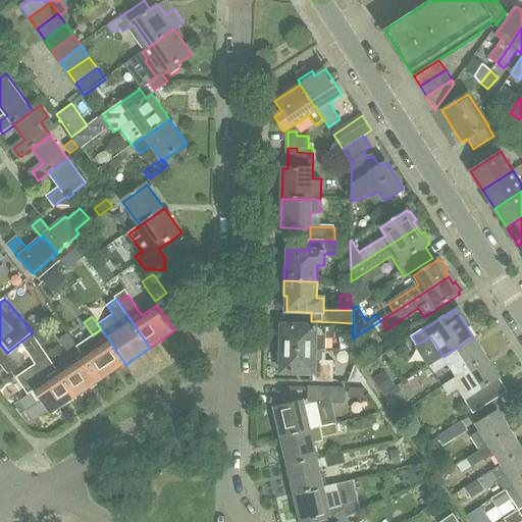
[(353,323),(336,322),(311,321),(311,326),(290,325),(290,326),(282,326),(282,349),(317,350),(325,350),(325,337),(333,337),(333,331),(353,331),(353,323)]
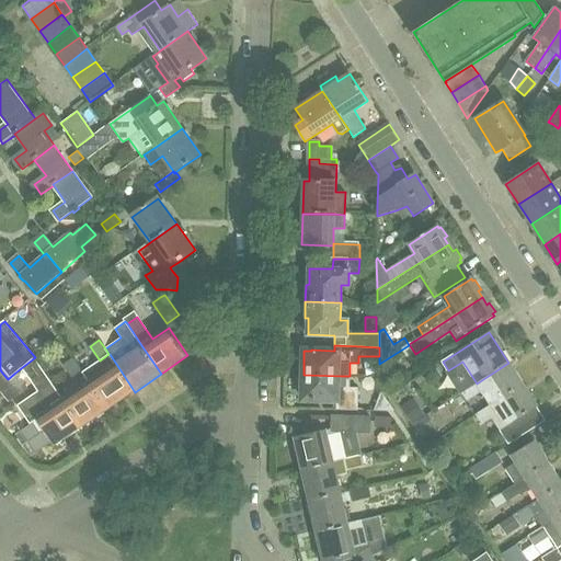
[(110,410),(135,392),(116,364),(110,354),(100,361),(82,373),(89,382),(90,381),(110,410)]
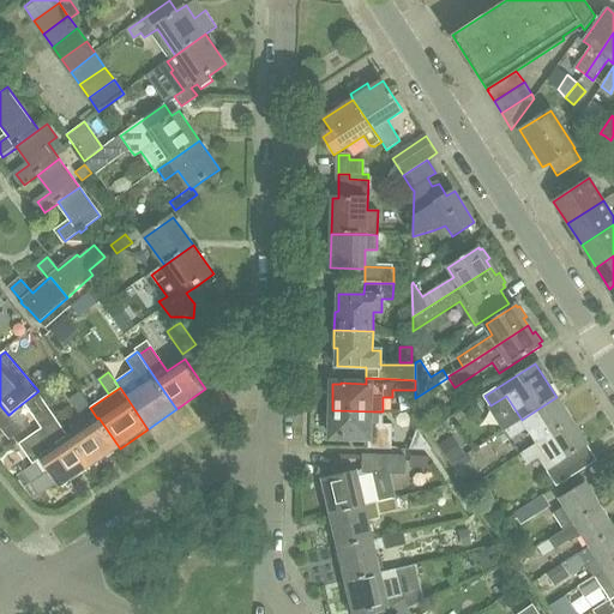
[(62,488),(91,468),(71,437),(38,391),(23,403),(41,428),(18,444),(31,464),(41,457),(62,488)]
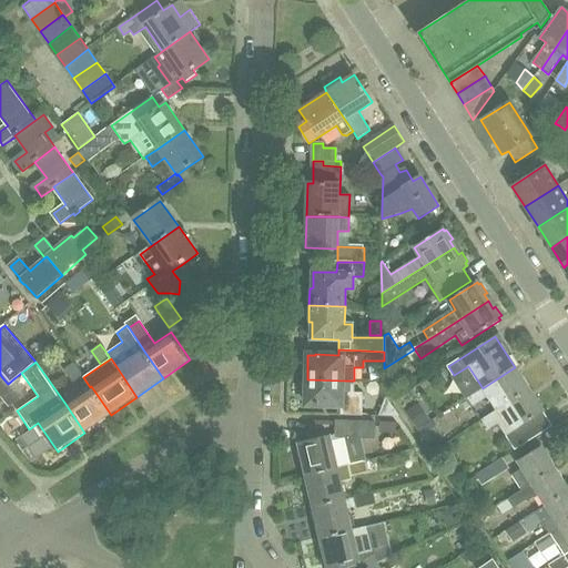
[(73,362),(64,368),(74,384),(83,377),(73,362)]
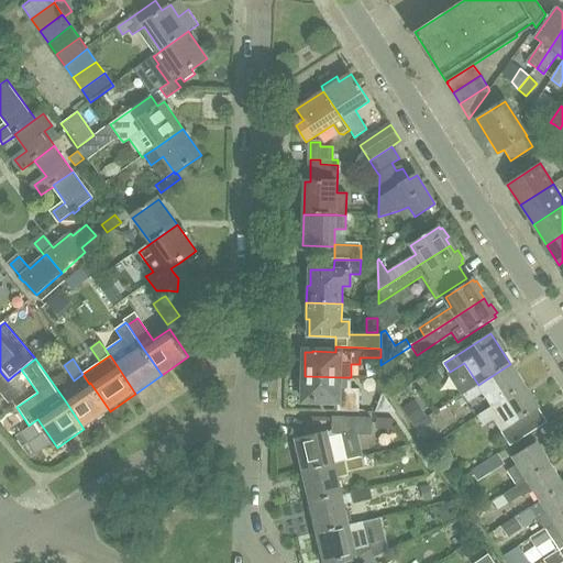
[(493,407),(503,400),(525,386),(510,364),(488,378),(478,385),(462,395),(468,405),(485,395),(493,407)]
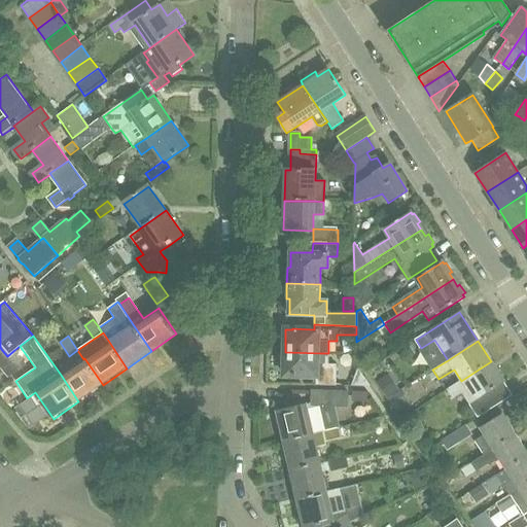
[(1,349),(0,349),(0,363),(4,369),(12,361),(7,356),(1,349)]
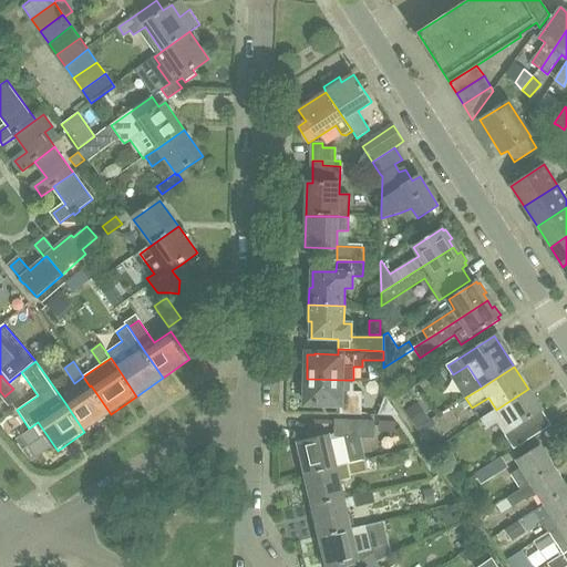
[(13,389),(4,397),(10,403),(27,392),(16,377),(8,383),(13,389)]
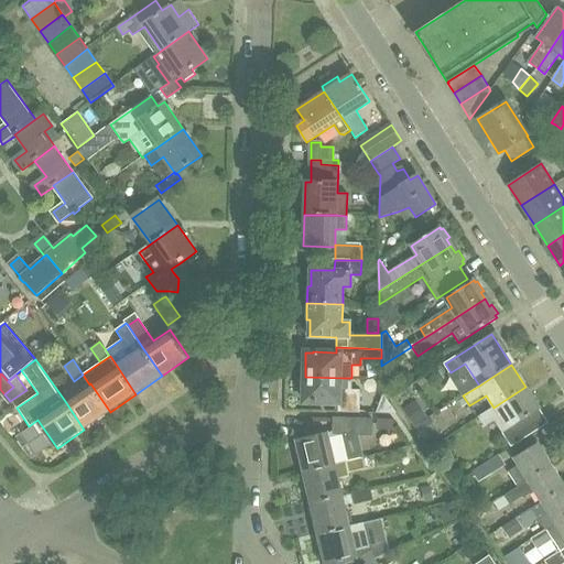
[(353,378),(351,378),(343,378),(305,377),(305,400),(312,400),(312,402),(339,403),(339,412),(360,412),(360,391),(353,391),(353,378)]
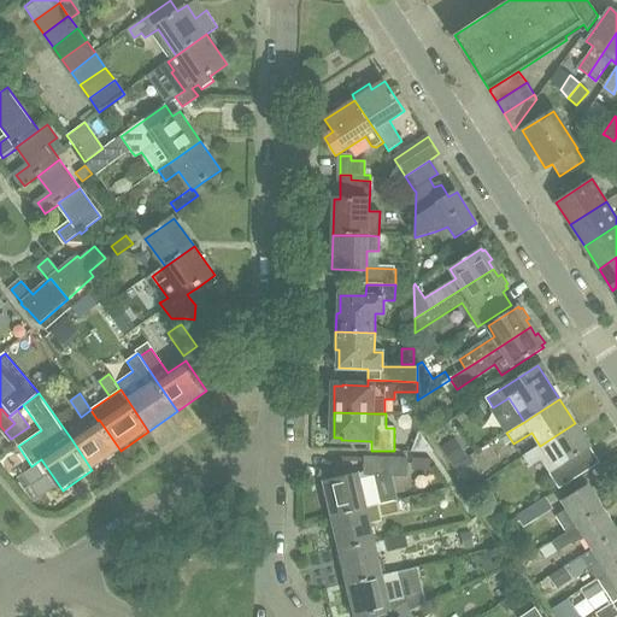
[(98,421),(71,439),(92,470),(121,451),(99,419),(98,421)]
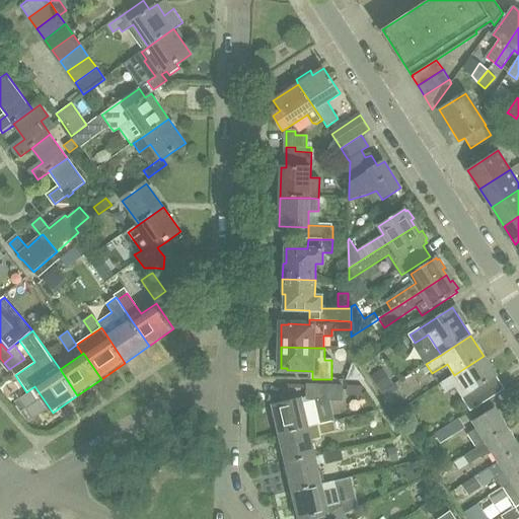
[(453,375),(439,384),(444,392),(459,383),(467,395),(461,398),(469,412),(491,398),(483,385),(497,376),(484,356),(463,369),(454,375),(453,375)]
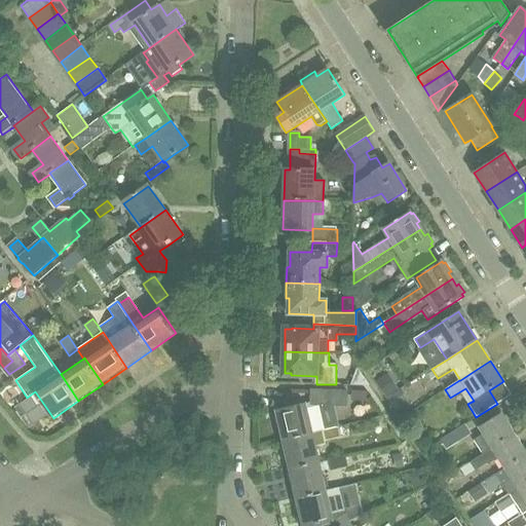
[(357,367),(350,385),(370,385),(357,367)]
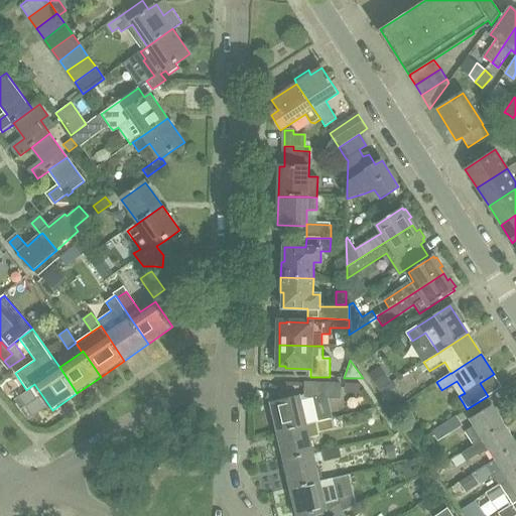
[(390,383),(379,367),(367,375),(377,391),(390,383)]
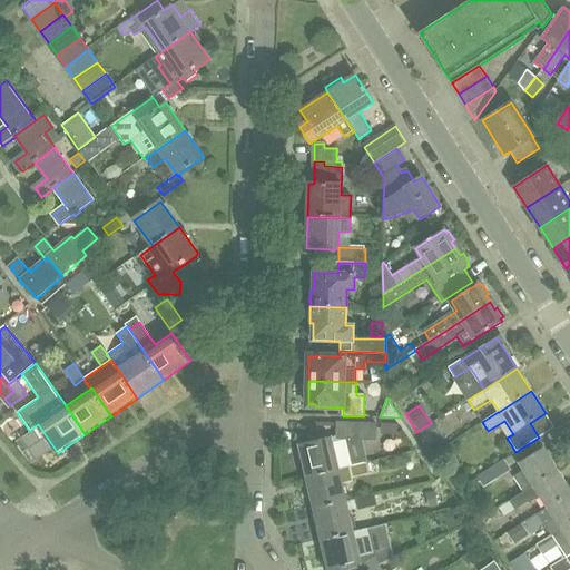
[(432,423),(425,428),(433,440),(440,434),(432,423)]
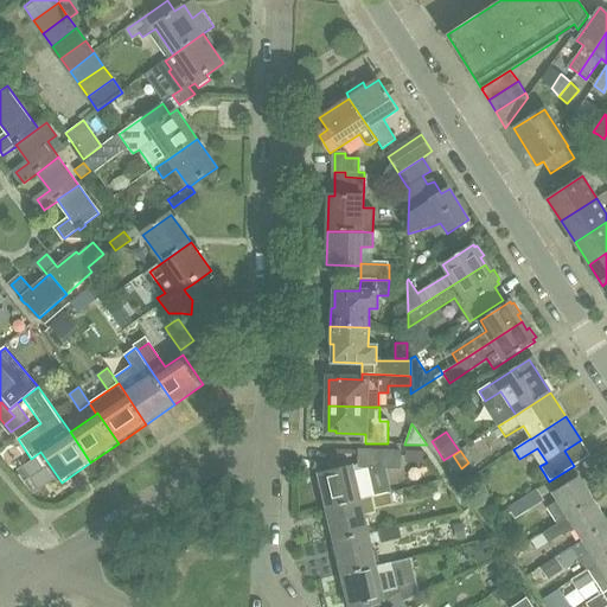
[(353,466),(319,474),(320,479),(323,489),(327,508),(362,499),(374,497),(365,466),(384,467),(401,467),(401,452),(359,452),(359,466),(355,467),(353,466)]
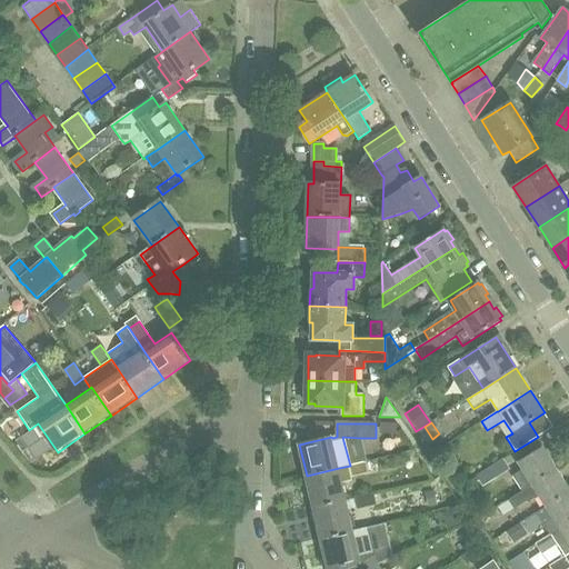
[(523,491),(532,485),(557,469),(542,447),(518,462),(522,469),(513,476),(523,491)]
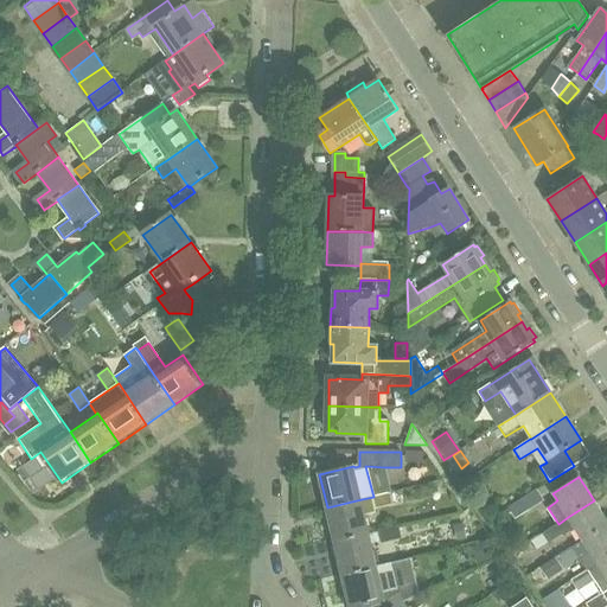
[(544,502),(537,491),(509,509),(516,521),(544,502)]
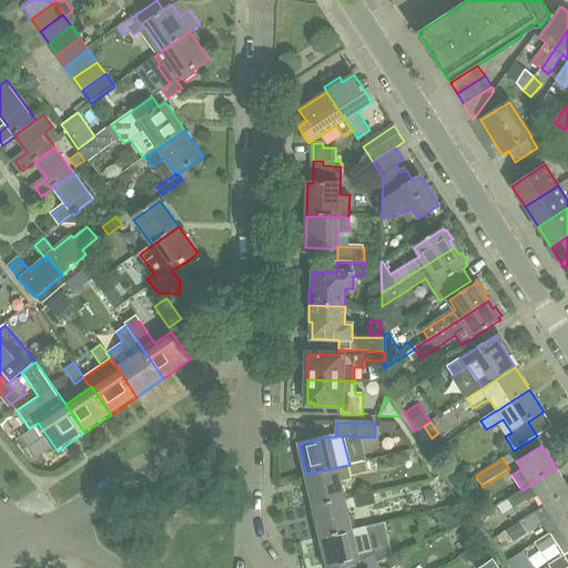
[(338,467),(306,475),(307,479),(308,488),(313,507),(346,499),(345,495),(343,484),(342,482),(351,479),(351,477),(350,475),(367,470),(365,462),(350,465),(338,467)]
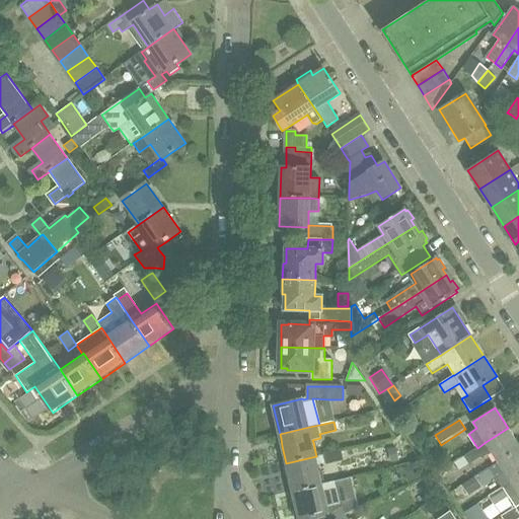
[(499,462),(518,449),(518,445),(508,428),(486,442),(477,448),(464,456),(464,455),(454,461),(459,469),(469,462),(470,464),(492,451),(499,462)]
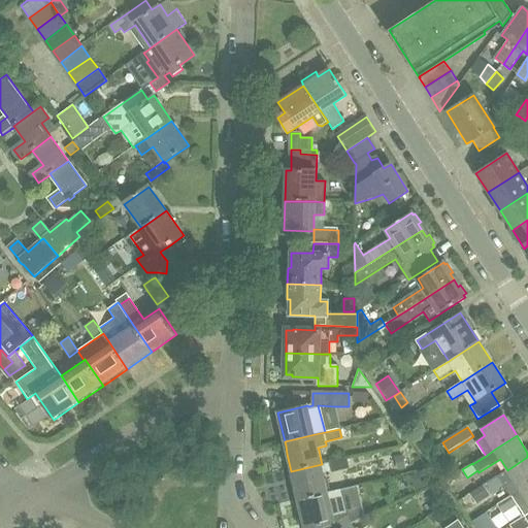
[(394,458),(397,469),(404,467),(402,456),(394,458)]
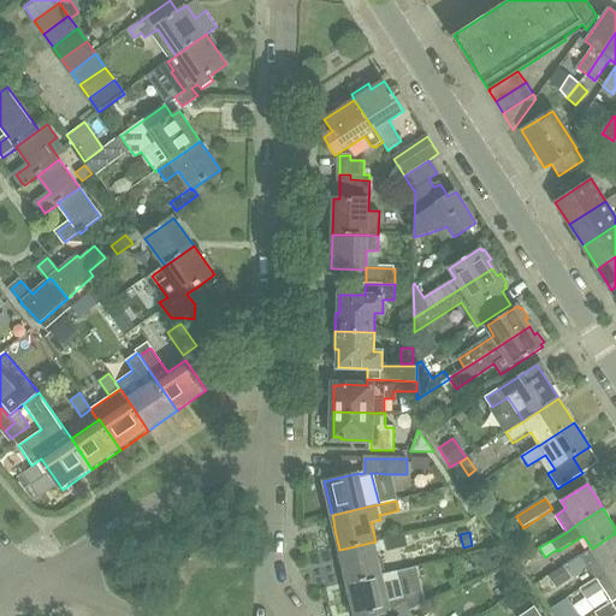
[(384,538),(386,549),(406,544),(402,533),(384,538)]
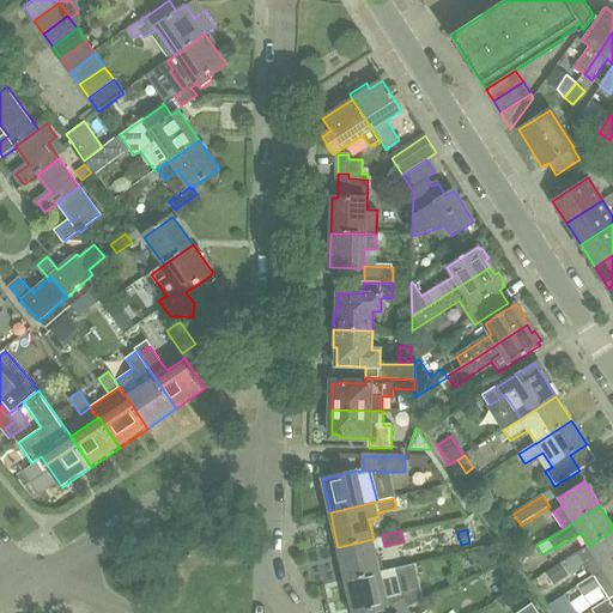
[(594,577),(605,570),(612,564),(612,530),(589,546),(563,563),(569,574),(584,563),(594,577)]
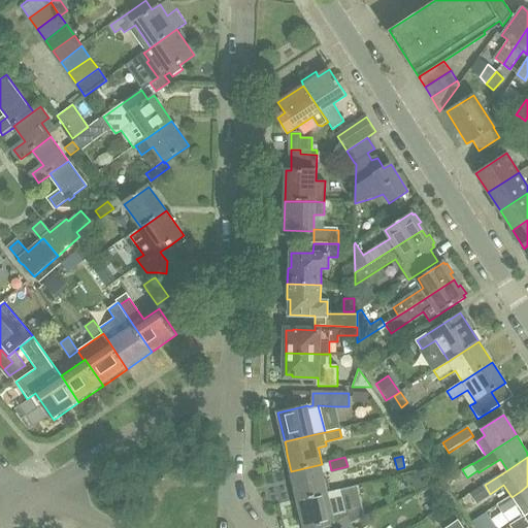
[(329,492),(322,464),(291,471),(298,499),(329,492)]
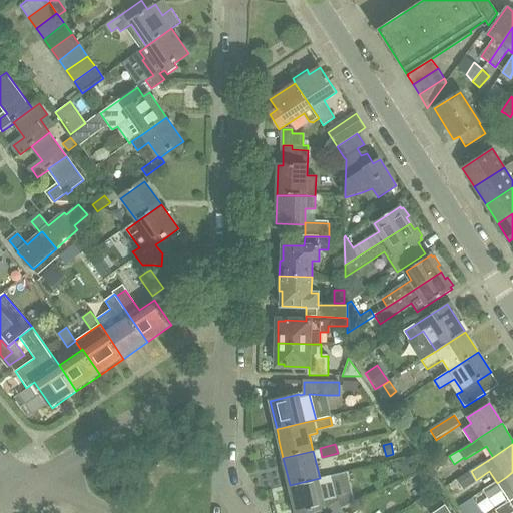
[(397,462),(403,477),(418,471),(412,457),(397,462)]
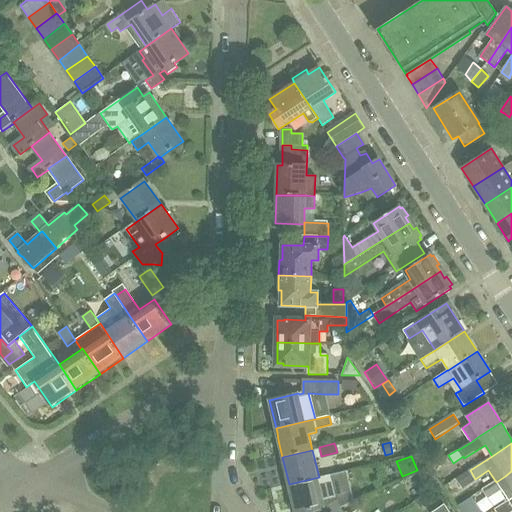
[(468,470),(454,478),(462,489),(475,481),(468,470)]
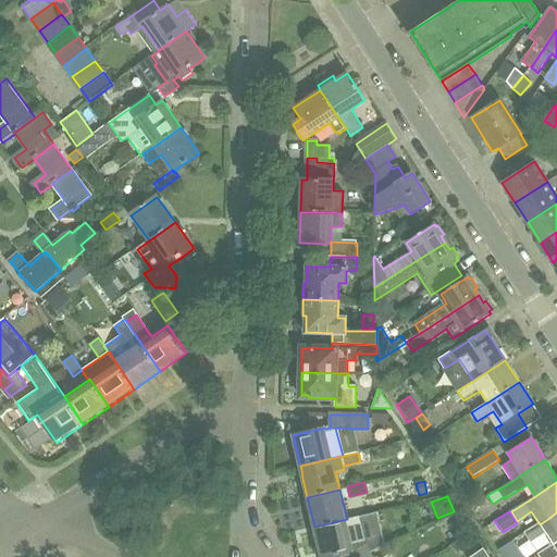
[(324,556),(354,551),(358,549),(366,544),(371,553),(383,544),(375,512),(361,516),(347,519),(314,527),(321,556),(324,556)]
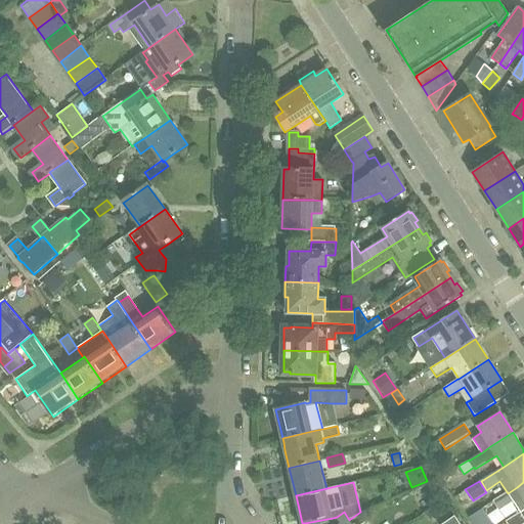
[(523,498),(523,482),(517,487),(508,493),(494,501),(498,509),(512,500),(514,504),(523,497),(523,498)]
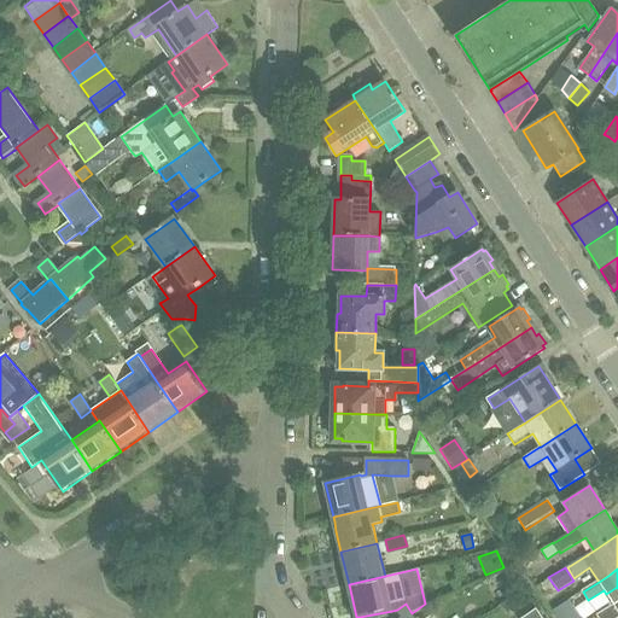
[(524,599),(512,607),(518,617),(530,608),(524,599)]
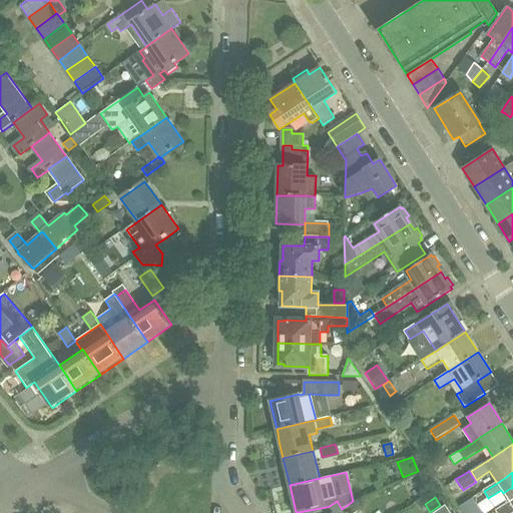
[(462,512),(468,512),(478,507),(472,498),(458,507),(462,512)]
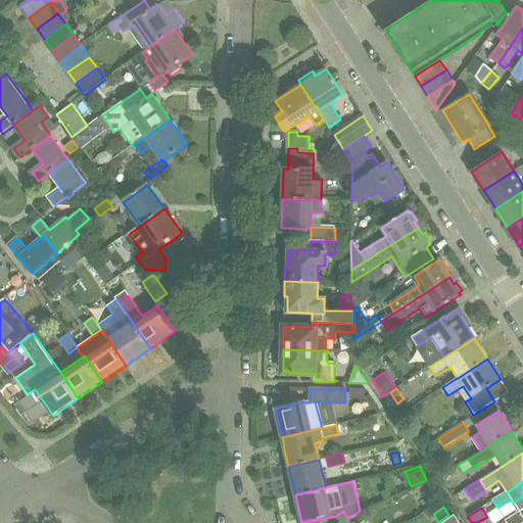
[(522,509),(506,520),(508,522),(519,522),(522,521),(522,509)]
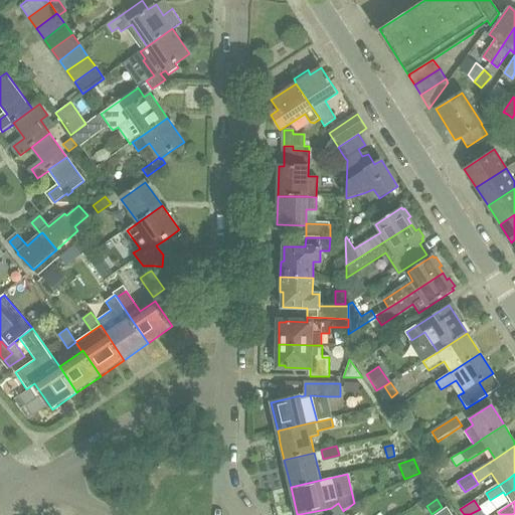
[(350,514),(349,514),(346,514),(343,511),(338,503),(331,508),(335,514),(334,514),(350,514)]
